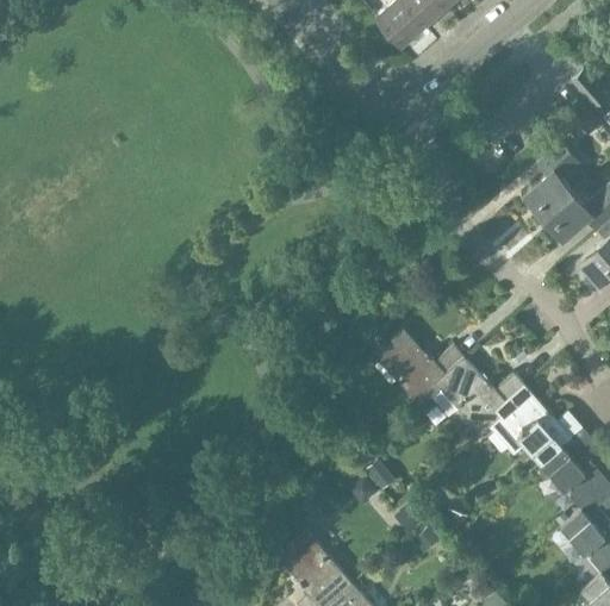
[(425,26),(402,0),(394,0),(377,16),(403,45),(425,26)]
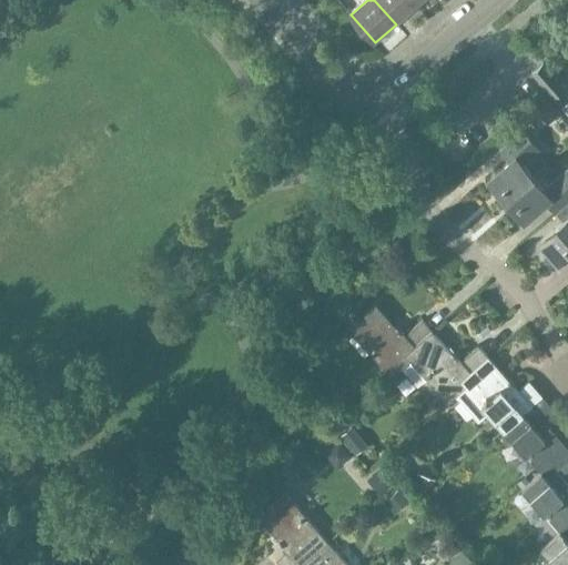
[(409,0),(374,0),(396,24),(416,7),(409,0)]
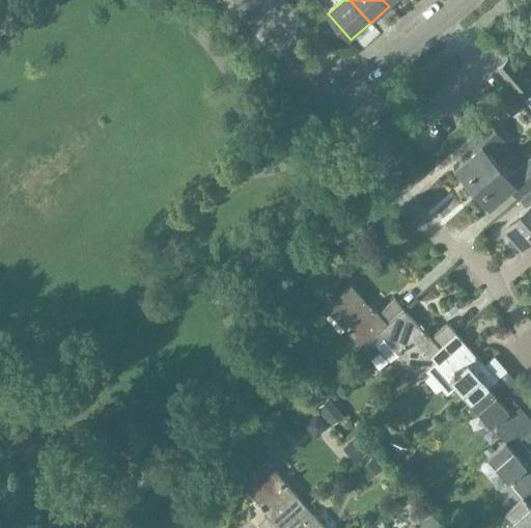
[(496,72),(516,95),(527,86),(506,62),(496,72)]
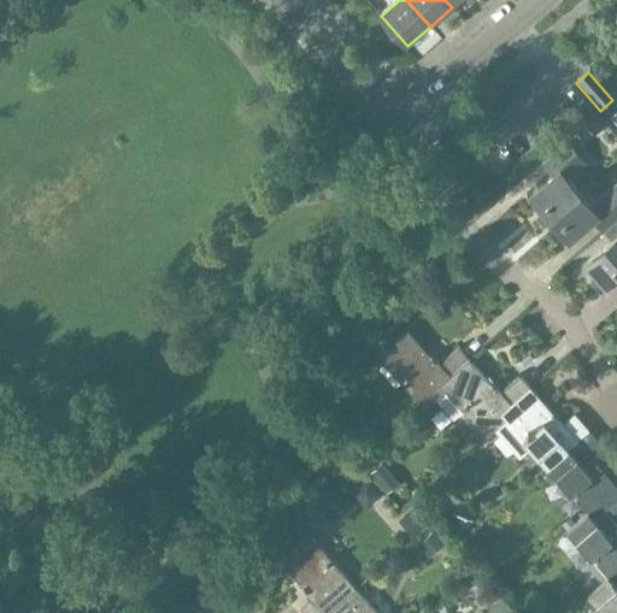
[(597,117),(583,128),(594,140),(606,129),(597,117)]
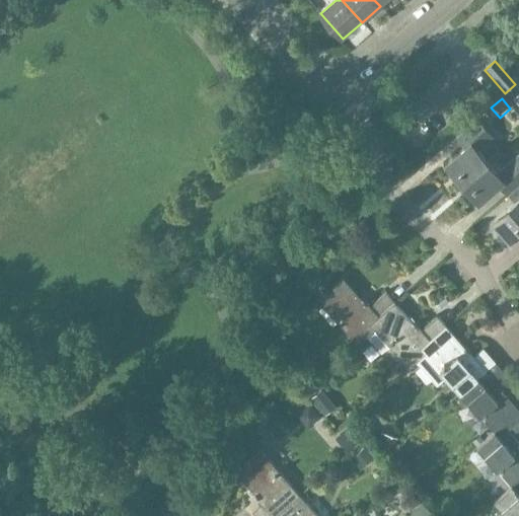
[(464,148),(444,165),(461,185),(482,166),(486,163),(475,151),(493,137),(477,120),(456,138),(464,148)]
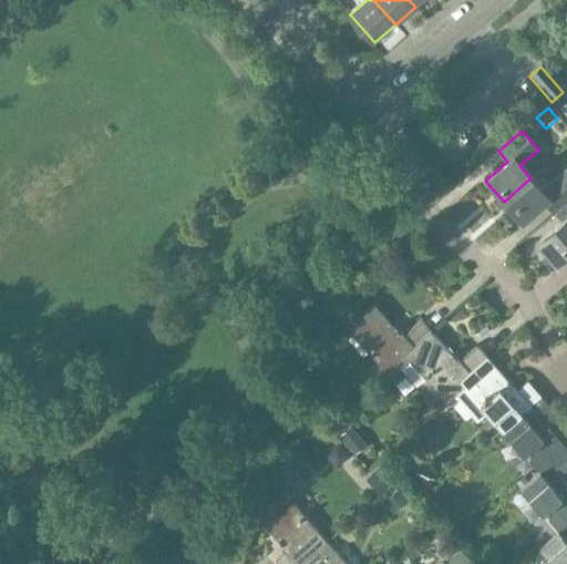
[(526,182),(504,202),(522,223),(544,204),(554,214),(566,202),(566,168),(542,191),(531,178),(526,182)]
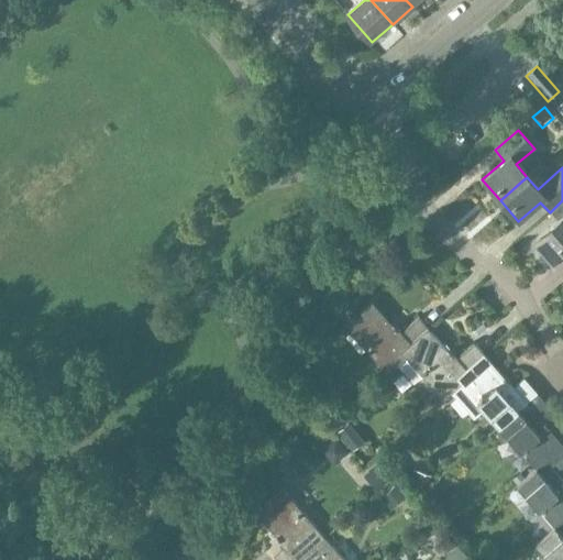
[(562,216),(536,241),(555,264),(562,256),(562,216)]
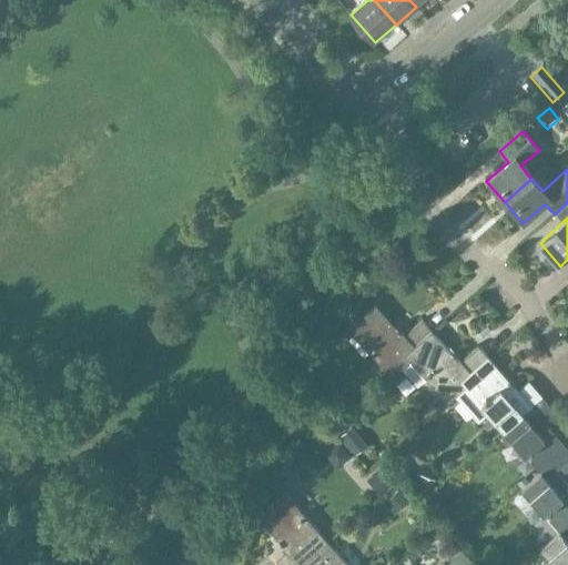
[(392,380),(411,363),(404,355),(432,332),(426,326),(423,322),(405,338),(398,329),(397,330),(376,306),(348,330),(392,380)]
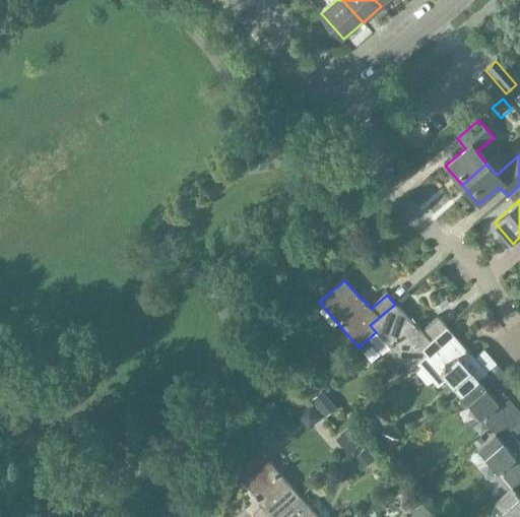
[(409,371),(417,365),(427,357),(421,350),(447,328),(439,319),(423,333),(415,325),(414,326),(395,304),(370,325),(376,332),(409,371)]
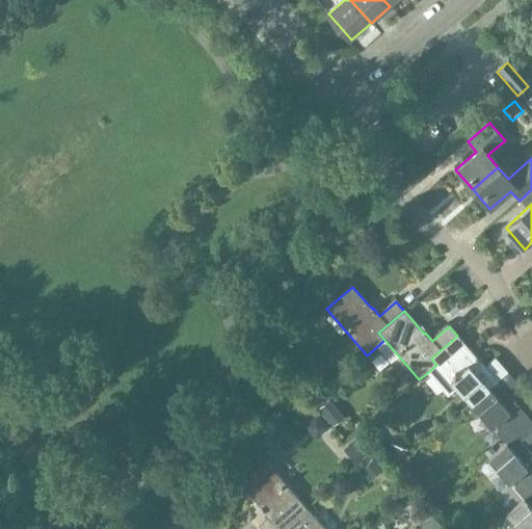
[(457,389),(473,405),(509,372),(497,358),(486,367),(478,358),(477,359),(457,336),(431,359),(436,365),(427,373),(448,397),(457,389)]
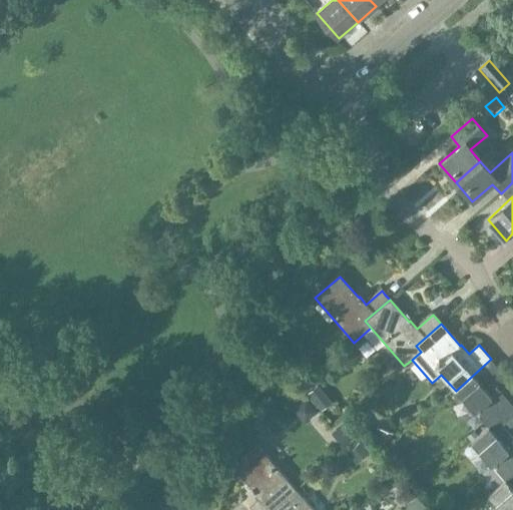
[(456,391),(488,428),(493,433),(512,415),(512,407),(499,392),(501,391),(493,382),(503,373),(500,369),(491,359),(456,391)]
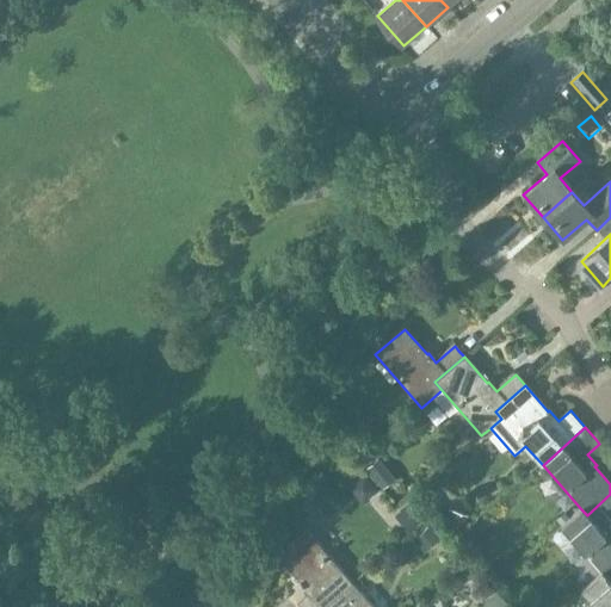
[(371,463),(366,468),(374,476),(378,471),(371,463)]
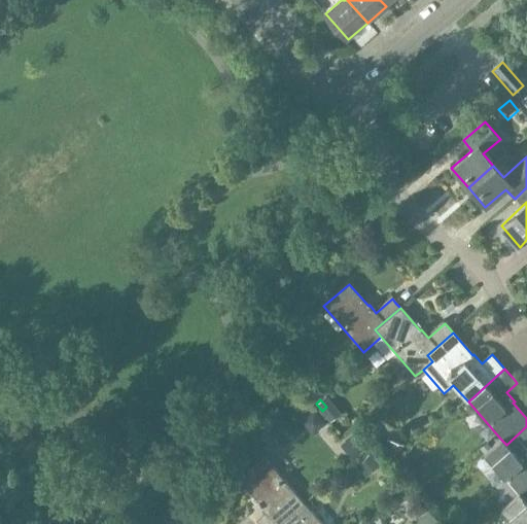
[(314,416),(301,426),(312,439),(324,428),(314,416)]
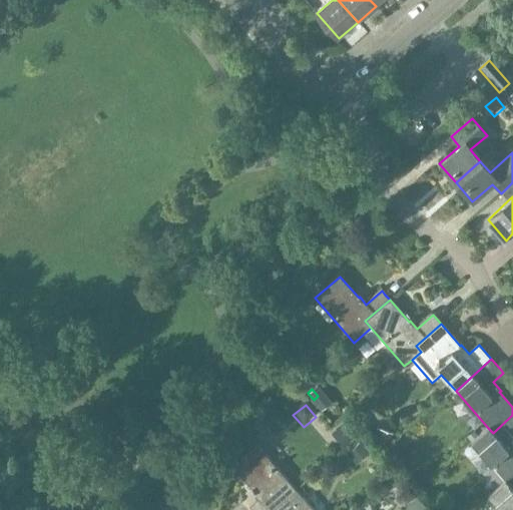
[(471,443),(505,481),(510,487),(512,484),(512,438),(511,437),(512,434),(512,415),(493,433),(488,428),(471,443)]
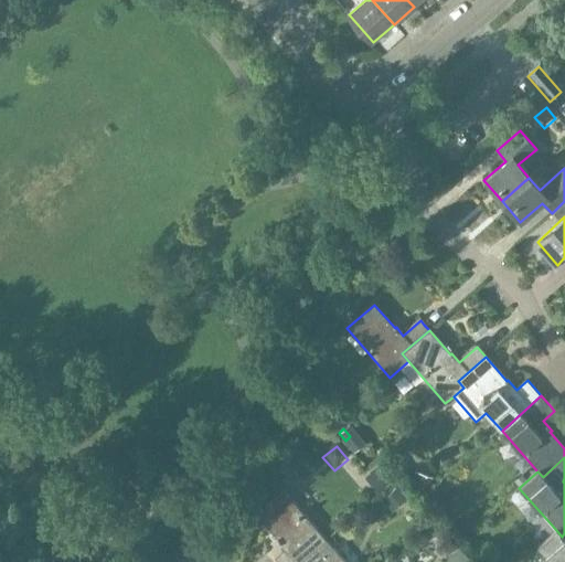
[(469,458),(462,464),(470,473),(477,467),(469,458)]
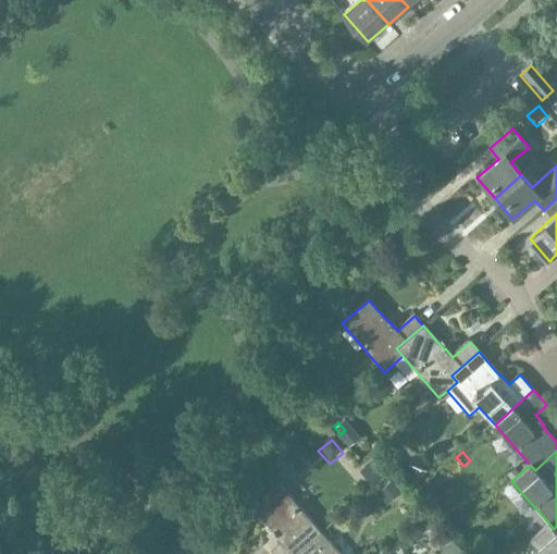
[(361,474),(374,488),(392,471),(380,457),(361,474)]
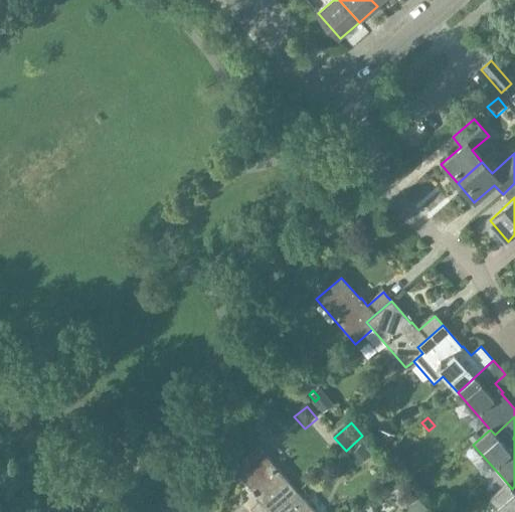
[(378,429),(374,440),(390,446),(394,435),(378,429)]
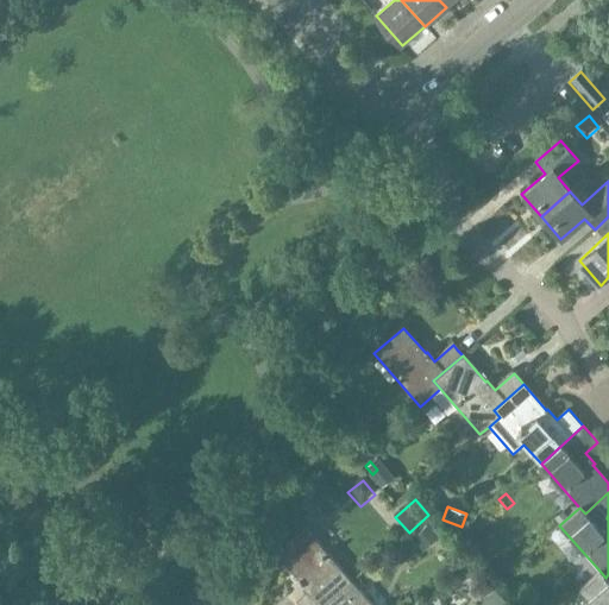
[(427,524),(413,539),(424,550),(439,536),(427,524)]
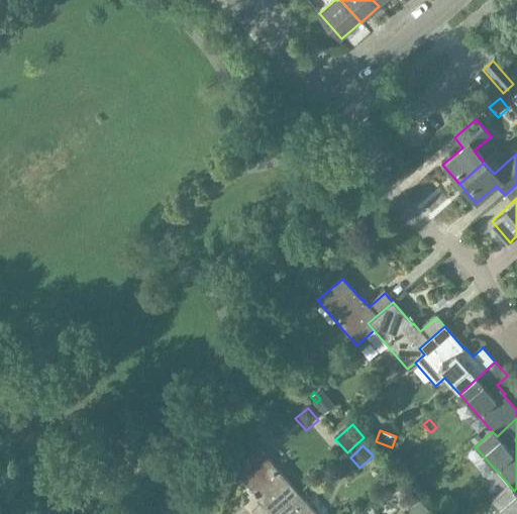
[(277,513),(298,495),(260,450),(234,473),(253,494),(251,496),(261,505),(250,513),(277,513)]
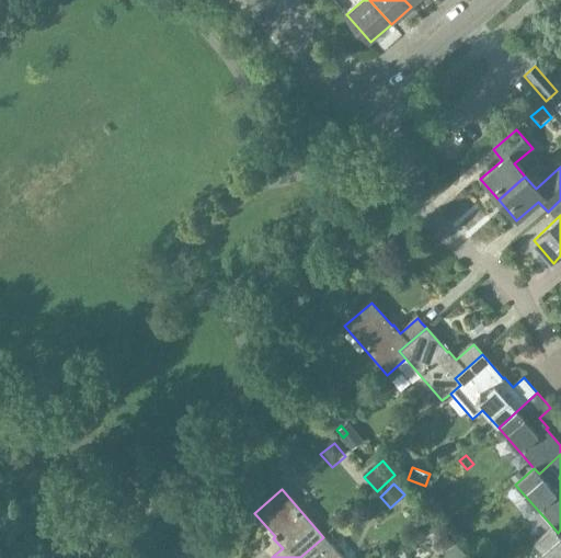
[(434,520),(430,531),(444,536),(447,525),(434,520)]
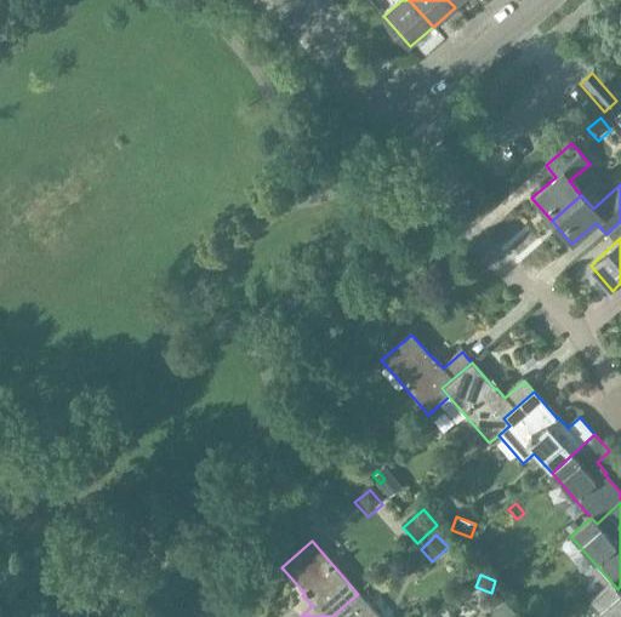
[(620,616),(620,586),(617,589),(611,582),(591,600),(604,616),(620,616)]
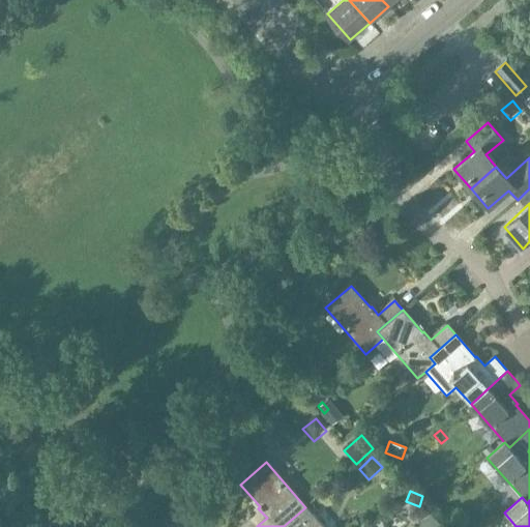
[(322,526),(305,507),(284,526),(322,526)]
